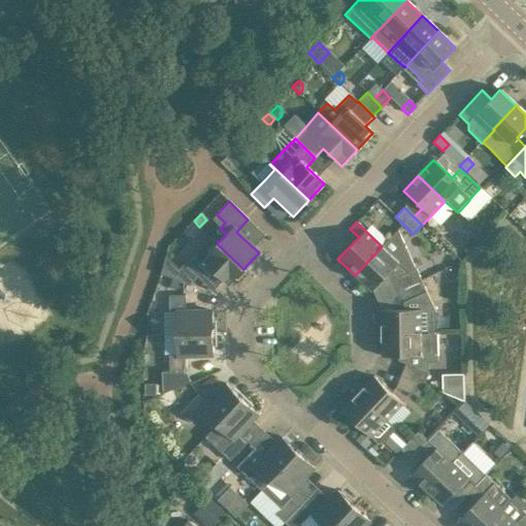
[(355,275),(371,291),(386,276),(388,274),(392,280),(398,291),(421,281),(416,269),(414,269),(397,230),(382,247),(355,275)]
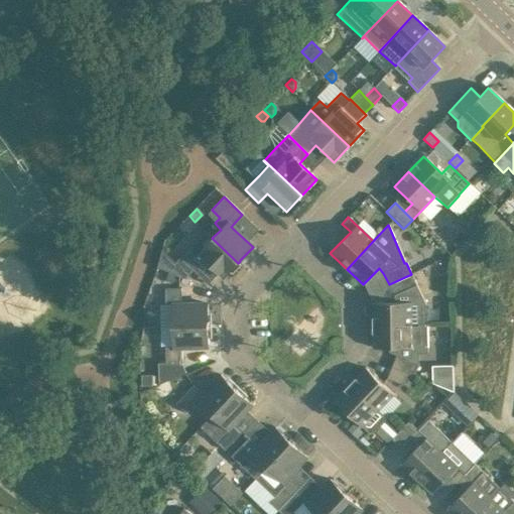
[(238,263),(212,238),(206,232),(195,245),(180,259),(183,263),(191,271),(203,259),(223,278),(236,265),(238,263)]
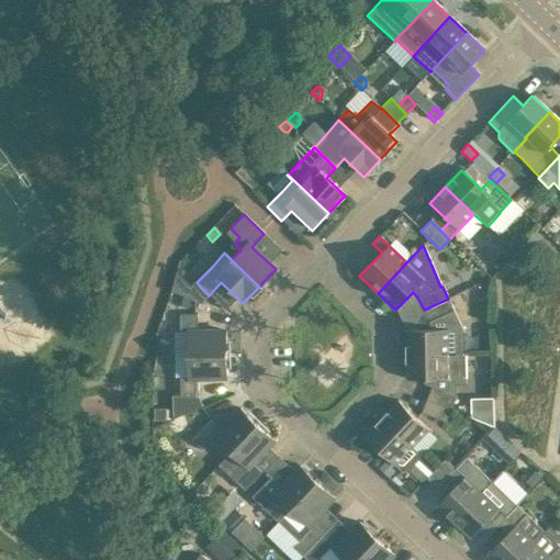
[(191,301),(200,304),(209,295),(200,287),(194,293),(191,301)]
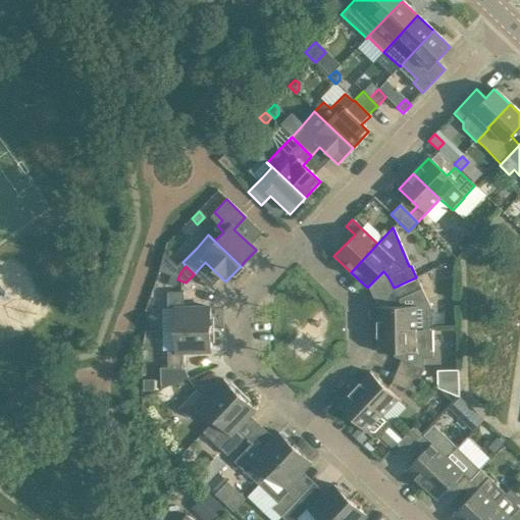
[(177,278),(169,276),(166,286),(173,288),(177,278)]
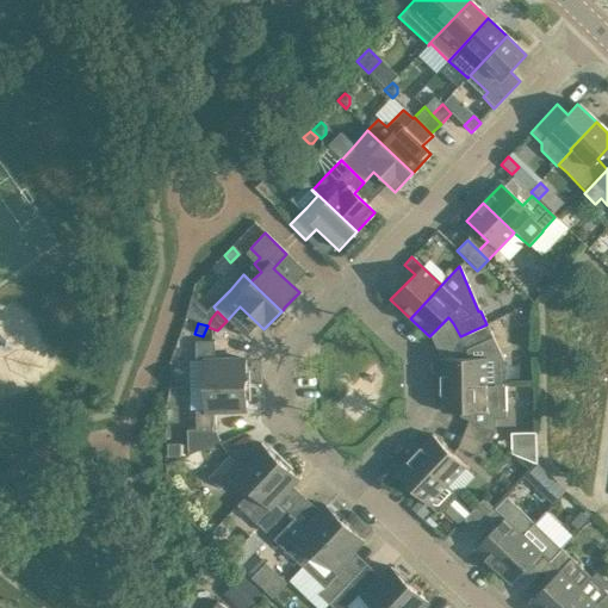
[(466,351),(466,359),(463,359),(439,359),(440,386),(485,385),(503,384),(502,360),(492,339),(466,351)]
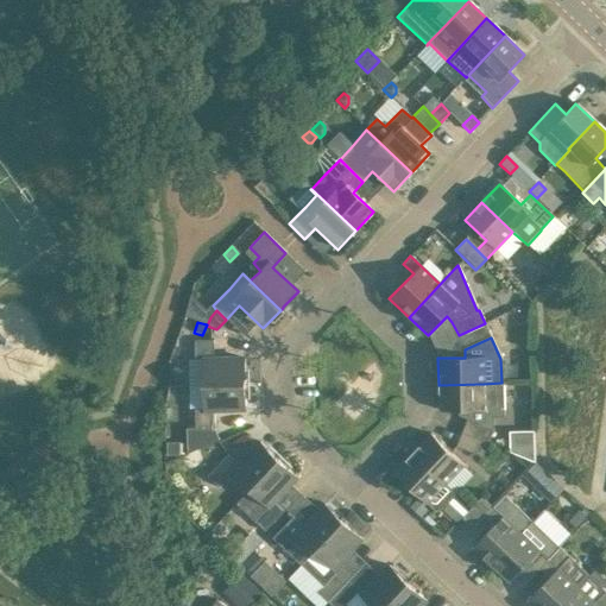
[(194,341),(194,363),(202,361),(202,385),(244,385),(244,359),(213,359),(213,341),(194,341)]
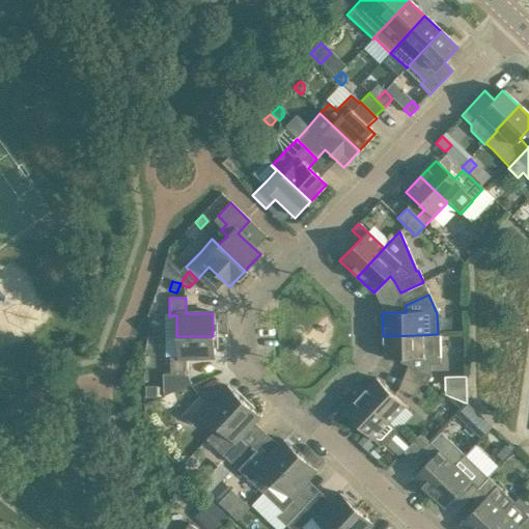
[(383,336),(383,359),(389,359),(399,359),(404,359),(407,358),(407,366),(401,379),(426,388),(430,376),(422,372),(421,365),(430,365),(440,365),(439,334),(438,334),(422,335),(383,336)]
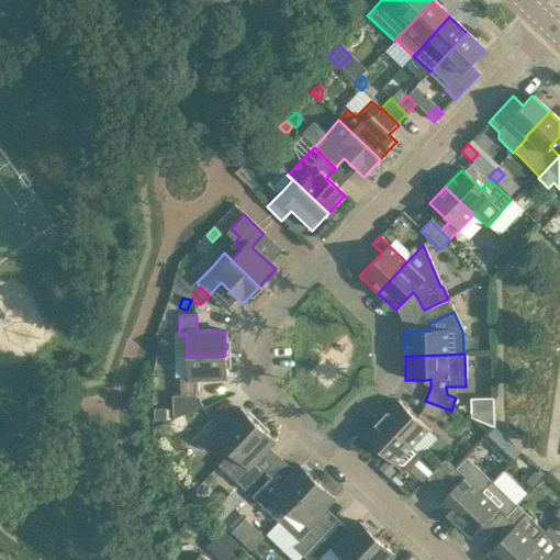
[(179,379),(180,396),(170,396),(171,421),(202,407),(198,398),(198,380),(226,379),(225,356),(187,356),(188,379),(179,379)]
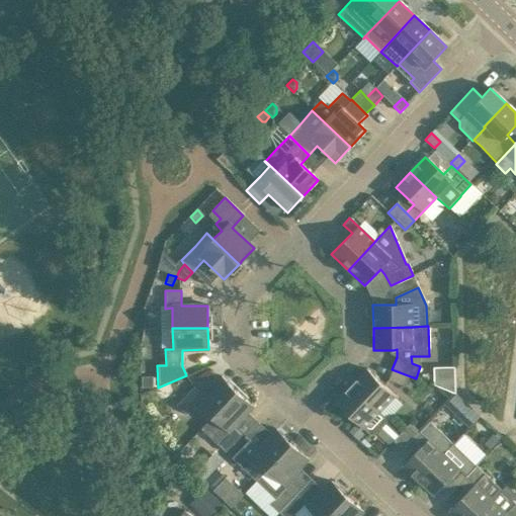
[(453,388),(453,365),(433,365),(433,388),(453,388)]
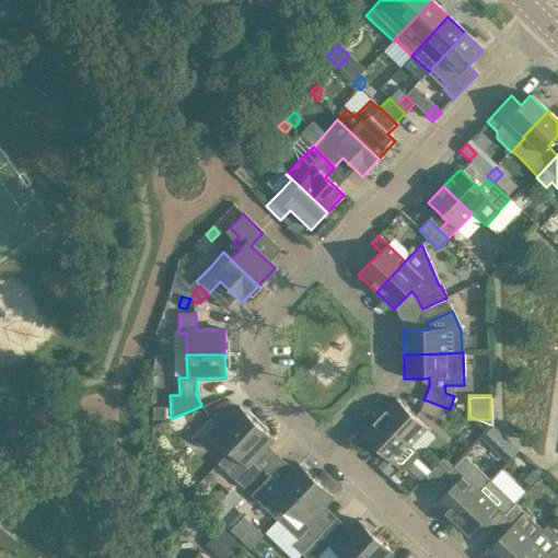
[(426,429),(411,415),(396,399),(379,418),(409,446),(426,429)]
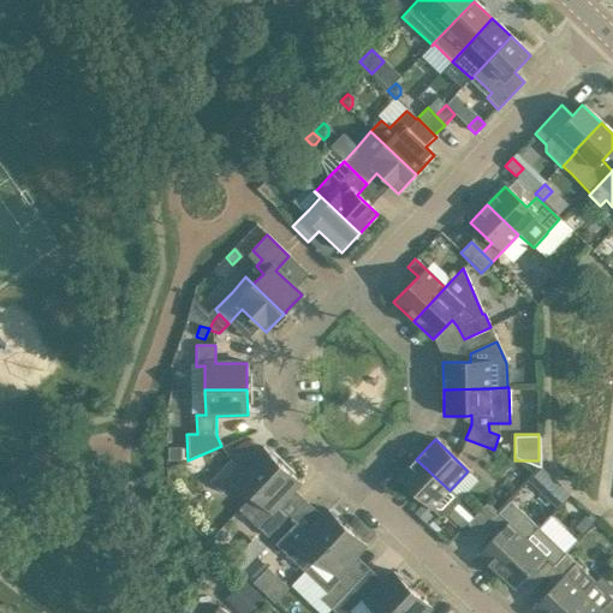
[(494,450),(465,439),(460,452),(488,464),(494,450)]
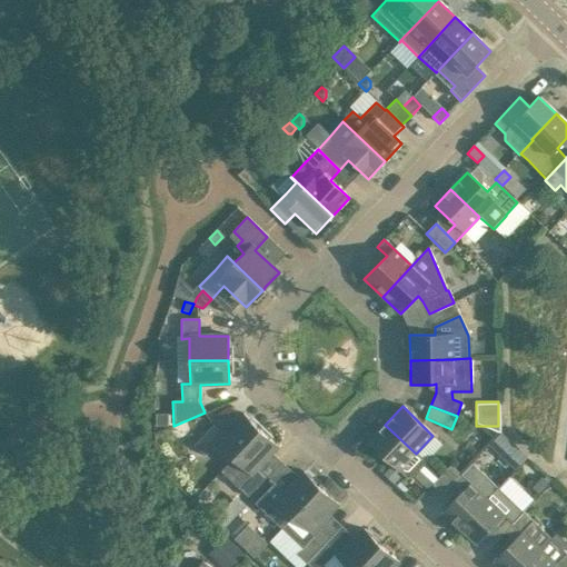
[(210,449),(227,465),(260,430),(257,428),(242,414),(222,435),(212,426),(192,446),(204,456),(210,449)]
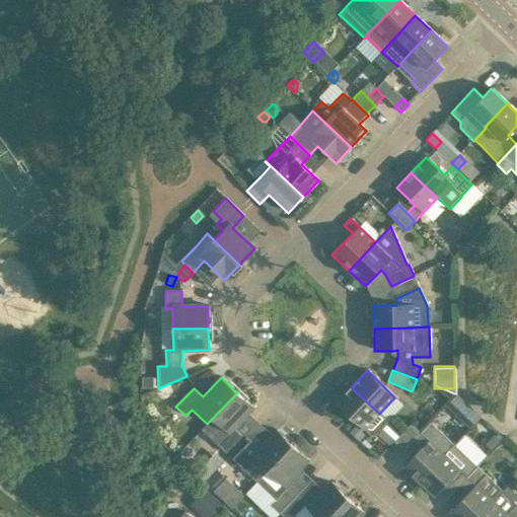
[(141,378),(141,389),(152,389),(152,388),(152,378),(141,378)]
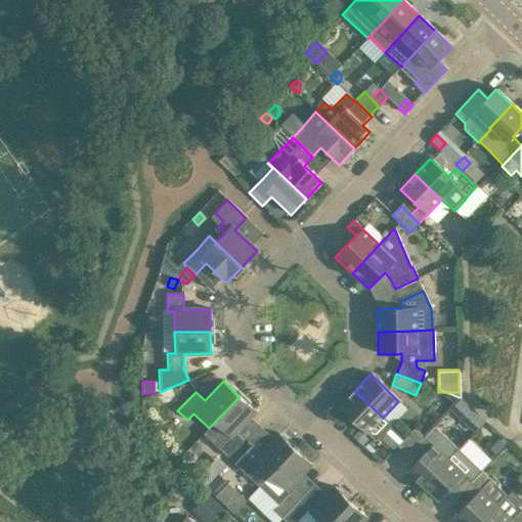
[(354,391),(339,407),(375,442),(379,442),(393,427),(383,418),(354,391)]
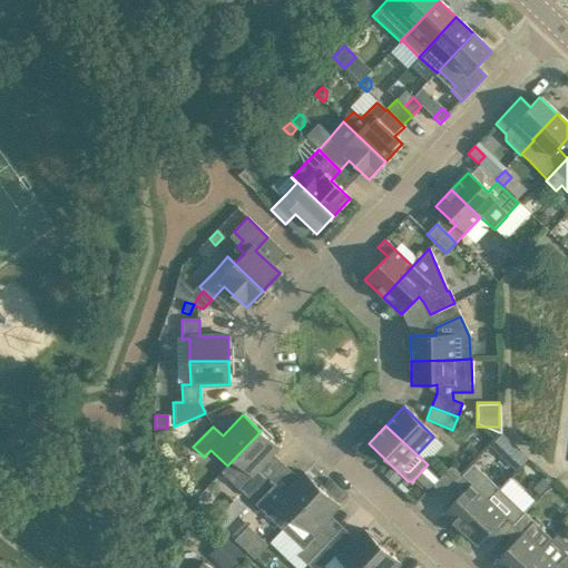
[(261,431),(227,466),(219,472),(247,499),(267,478),(257,469),(277,448),(263,433),(261,431)]
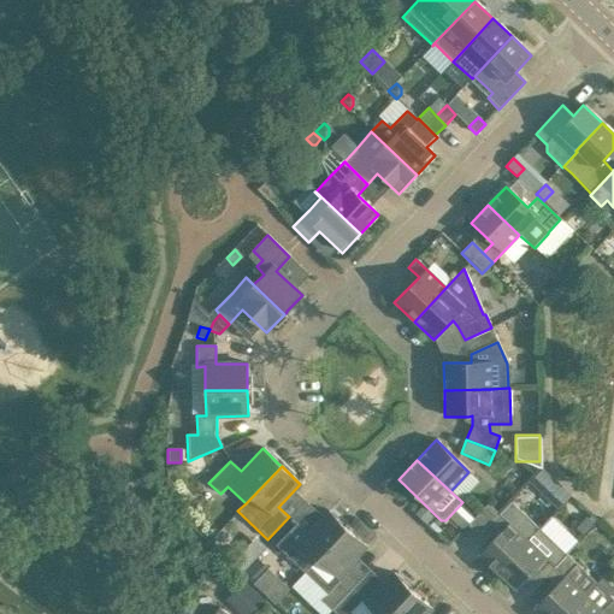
[(496,572),(538,529),(511,503),(499,515),(499,514),(489,525),(499,533),(478,555),(496,572)]
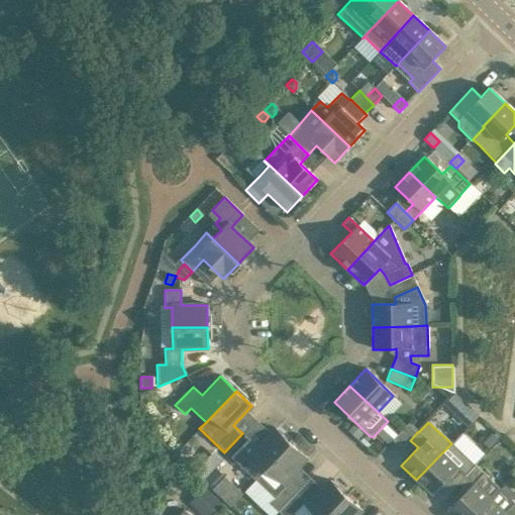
[(410,440),(418,431),(409,423),(392,440),(401,449),(410,440)]
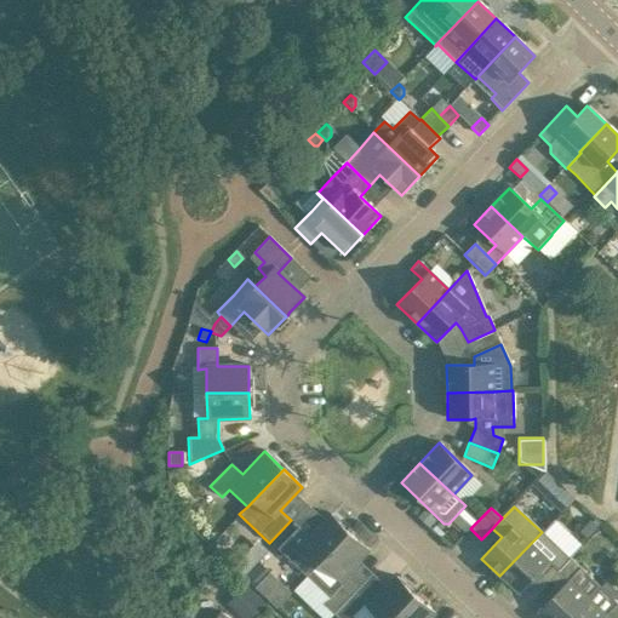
[(308,537),(297,527),(276,549),(305,577),(349,532),(347,530),(345,530),(330,514),(308,537)]
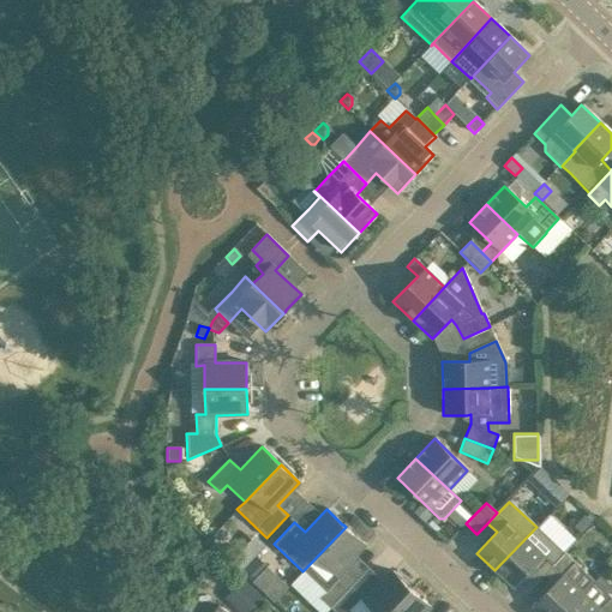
[(583,516),(573,528),(581,535),(592,523),(583,516)]
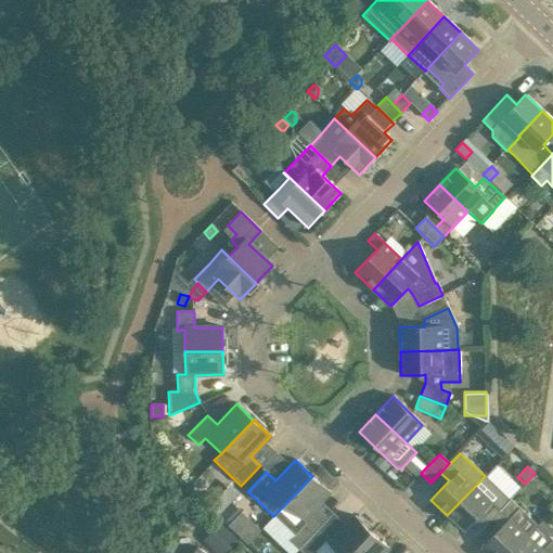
[(312,476),(273,516),(295,536),(288,541),(298,550),(322,525),(310,513),(329,492),(314,478),(312,476)]
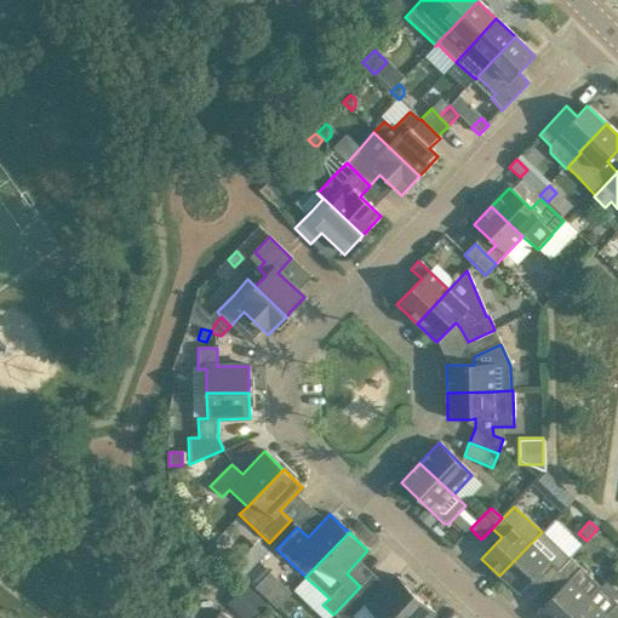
[(570,559),(542,532),(499,576),(519,594),(539,572),(549,582),(570,559)]
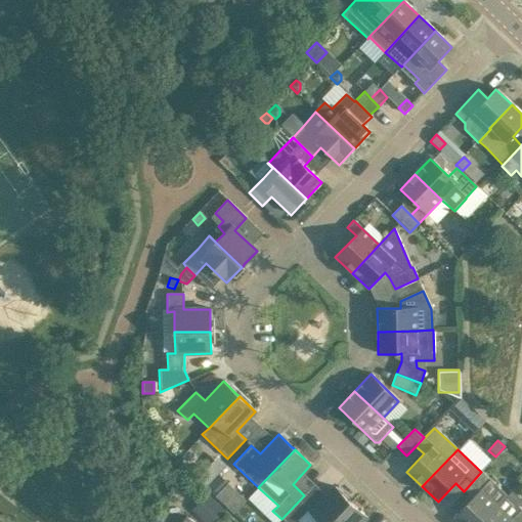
[(453,517),(459,521),(479,521),(506,495),(481,472),(464,491),(472,499),(453,517)]
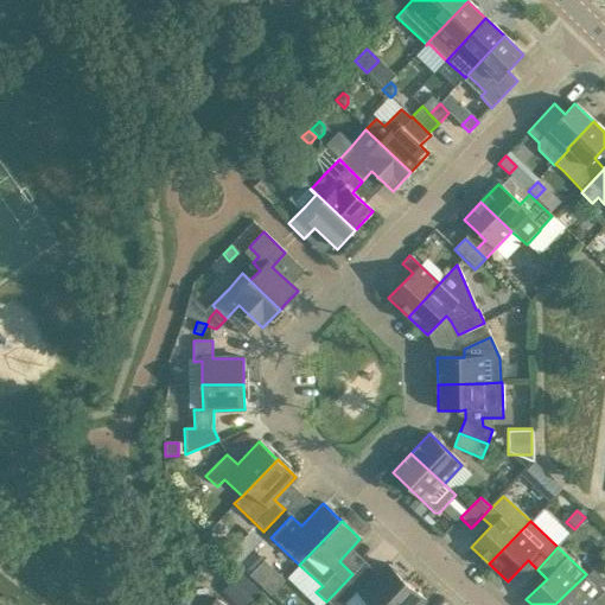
[(242,564),(252,572),(262,560),(253,552),(242,564)]
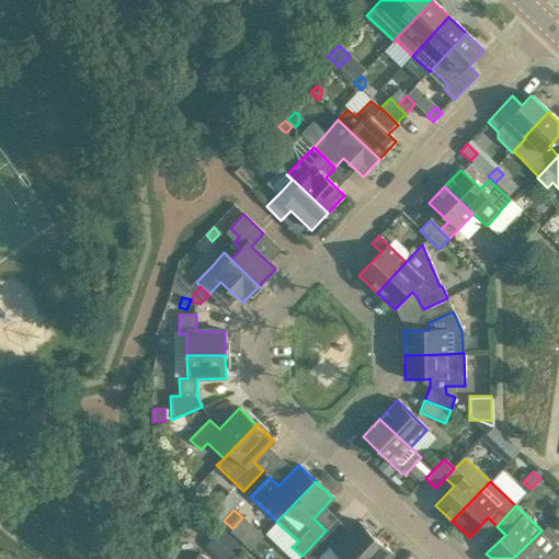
[(243,516),(230,531),(250,549),(263,535),(243,516)]
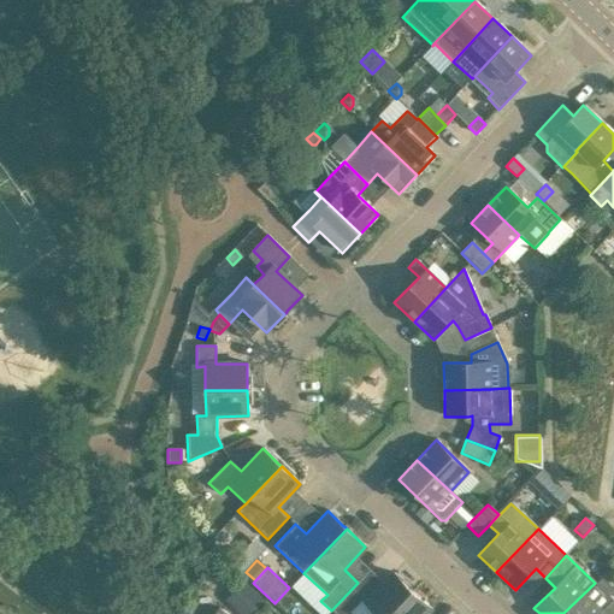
[(372,596),(358,583),(331,610),(334,613),(349,613),(362,602),(364,603),(364,604),(375,613),(390,613),(412,591),(409,589),(393,573),(372,596)]
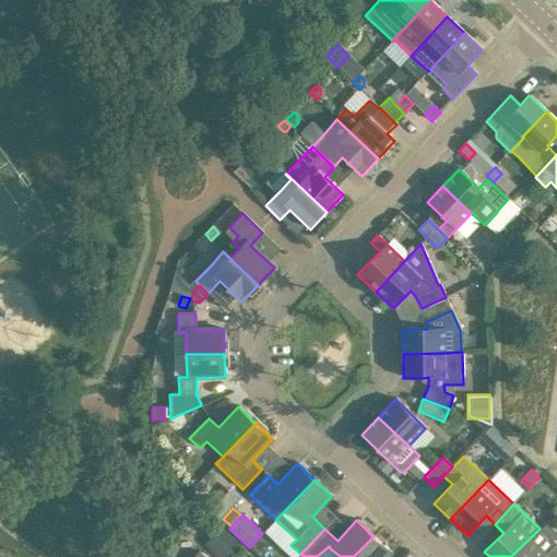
[(556,556),(556,545),(548,537),(540,529),(511,556),(556,556)]
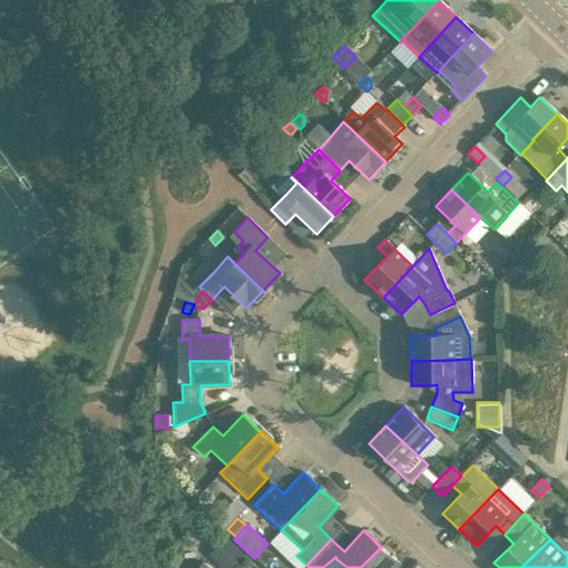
[(384,549),(381,547),(361,567),(394,567),(399,564),(383,549),(384,549)]
